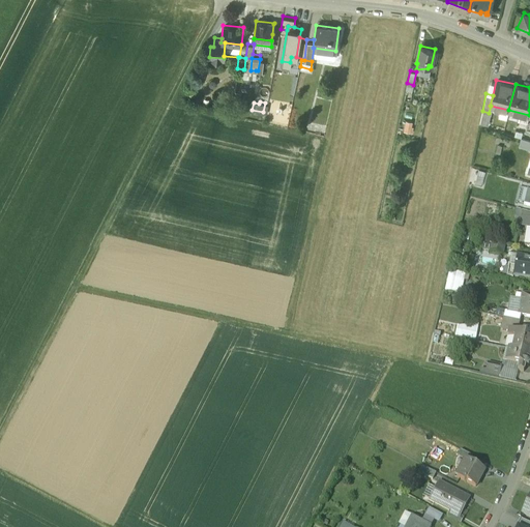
[(529,138),(521,136),(519,144),(529,147),(529,138)]
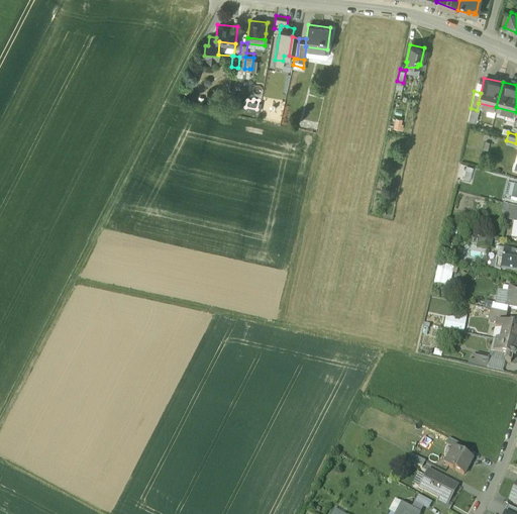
[(493,149),(495,141),(486,139),(485,147),(493,149)]
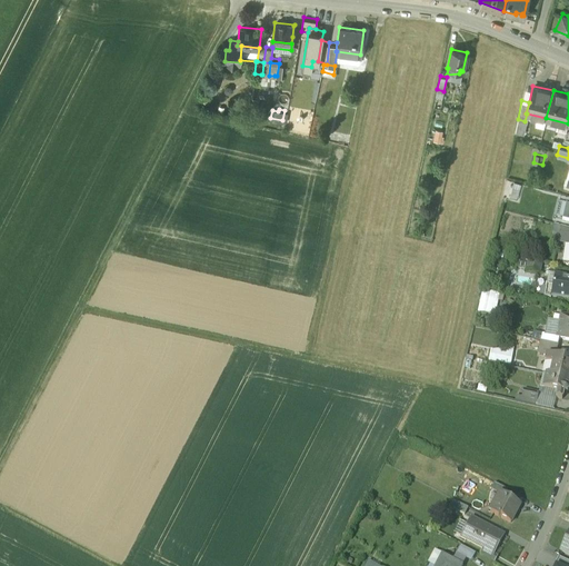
[(493,249),(508,251),(510,242),(496,239),(493,249)]
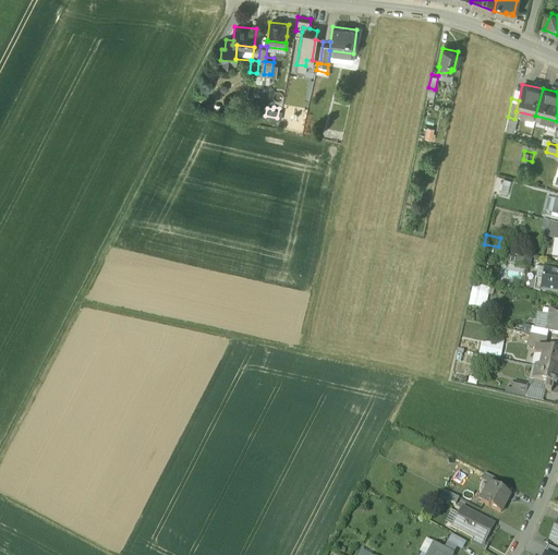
[(531,254),(518,252),(516,262),(529,265),(531,254)]
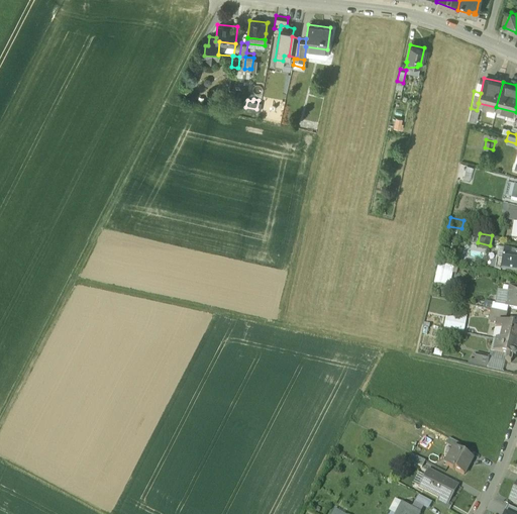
[(516,248),(504,246),(504,250),(498,249),(495,267),(516,270),(516,248)]
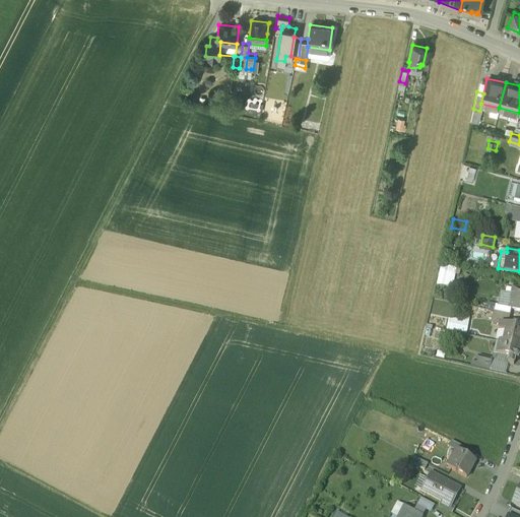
[(452,285),(456,265),(442,262),(437,281),(452,285)]
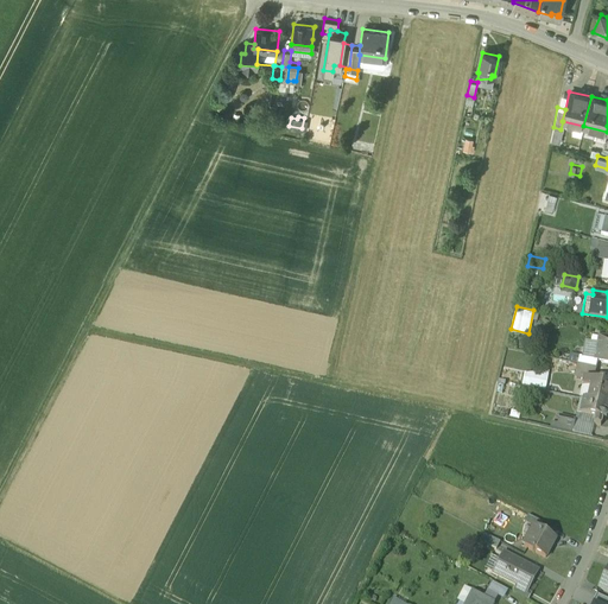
[(606,335),(599,334),(599,335),(597,341),(595,356),(595,357),(597,358),(607,360),(607,331),(606,335)]
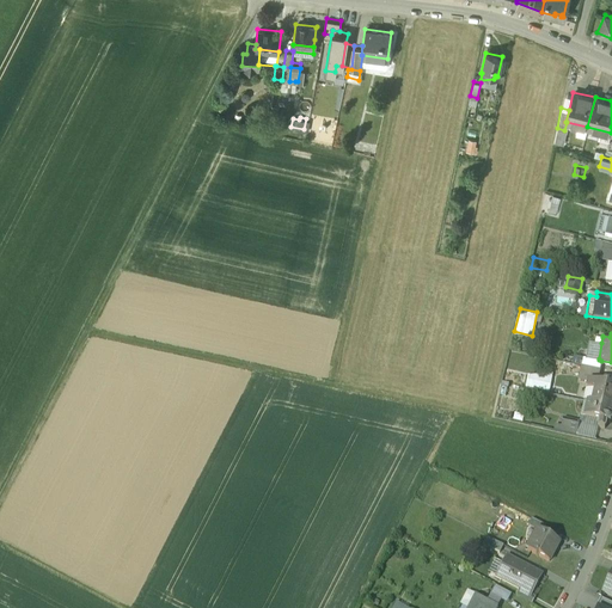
[(595,342),(591,341),(588,356),(599,358),(601,343),(595,342)]
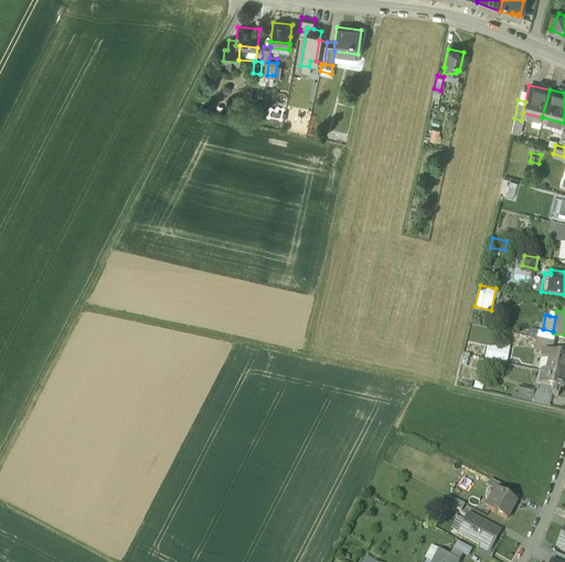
[(543,329),(540,329),(537,336),(554,340),(555,333),(553,332),(553,331),(543,329)]
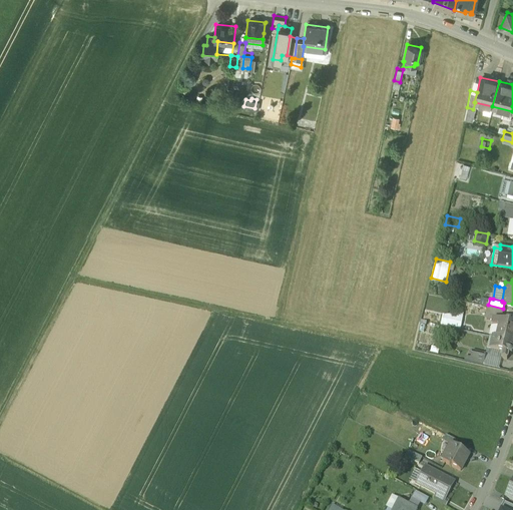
[(503,309),(488,305),(486,317),(492,318),(501,320),(503,309)]
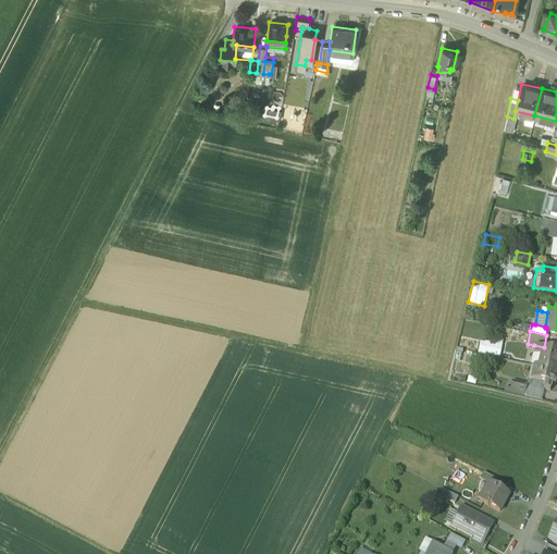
[(479,351),(500,356),(505,337),(481,340),(479,351)]
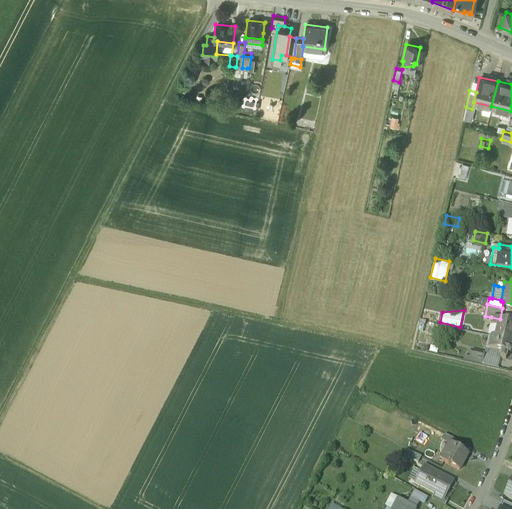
[(503,320),(500,319),(498,325),(496,335),(511,338),(511,335),(511,321),(508,321),(503,320)]
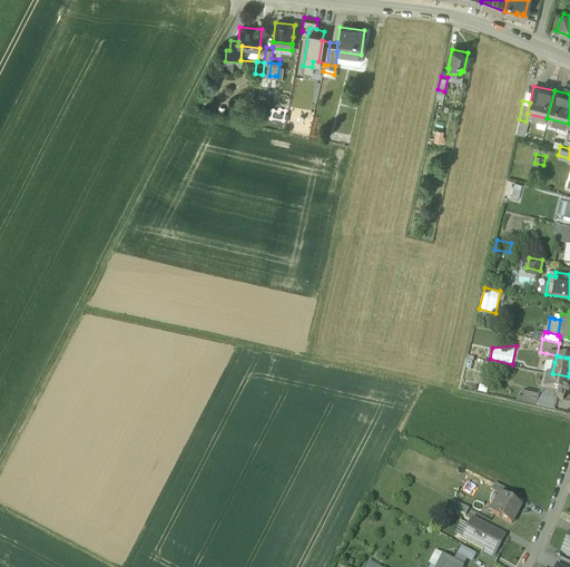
[(554,362),(546,360),(543,371),(547,372),(552,373),(554,362)]
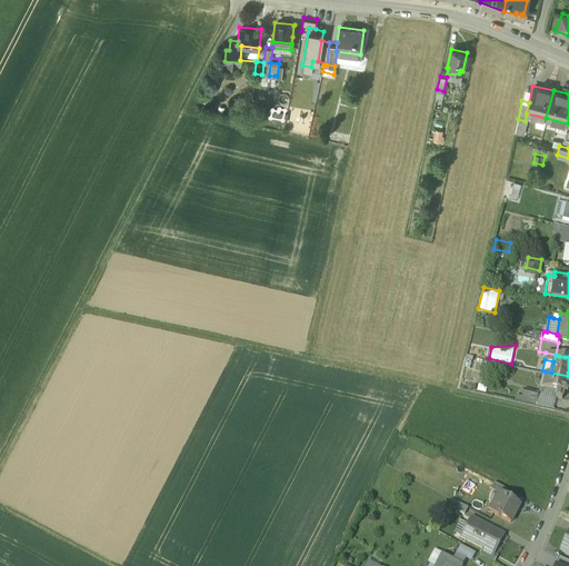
[(551,373),(546,371),(542,386),(557,388),(556,395),(561,396),(563,390),(565,390),(567,390),(568,389),(568,387),(568,386),(568,385),(567,384),(568,376),(551,373)]
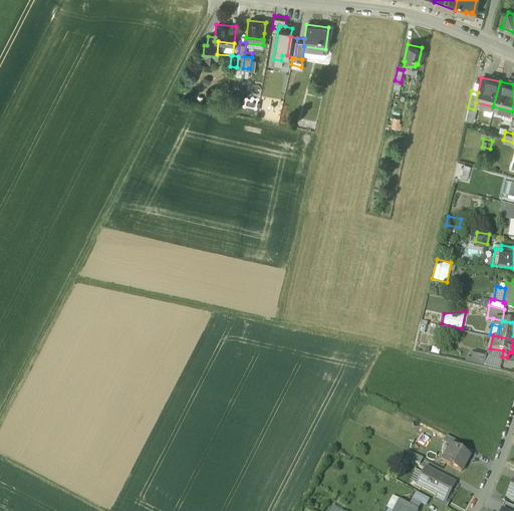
[(486,352),(473,349),(471,356),(485,359),(486,352)]
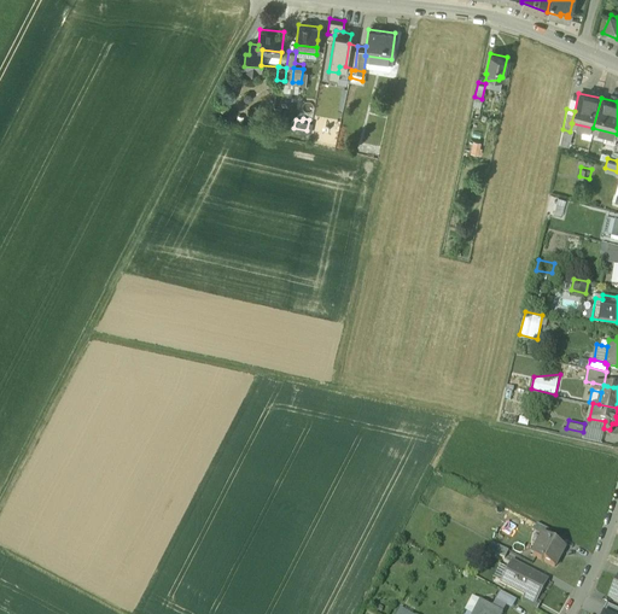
[(551,528),(537,521),(534,528),(543,533),(543,532),(548,534),(551,528)]
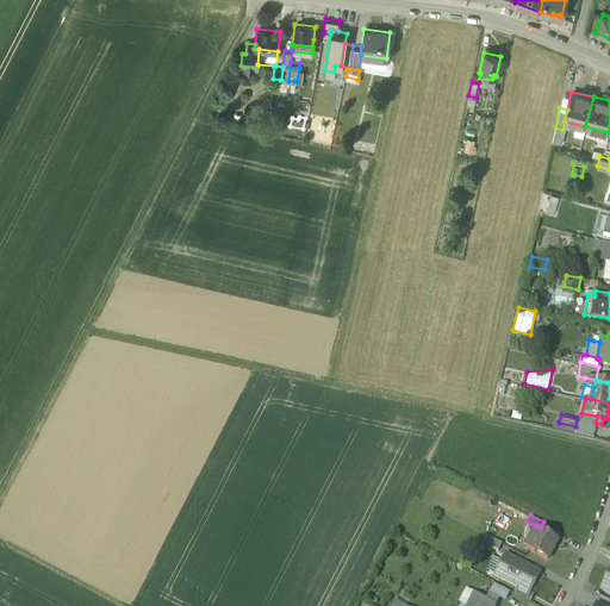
[(536,526),(526,545),(547,557),(558,537),(541,528),(536,525),(536,526)]
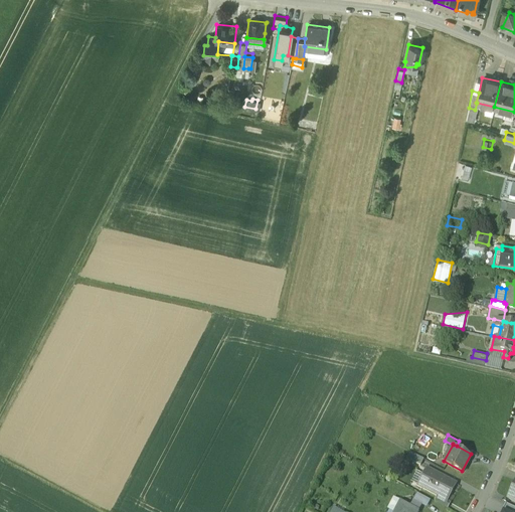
[(423,458),(410,451),(406,457),(420,464),(423,458)]
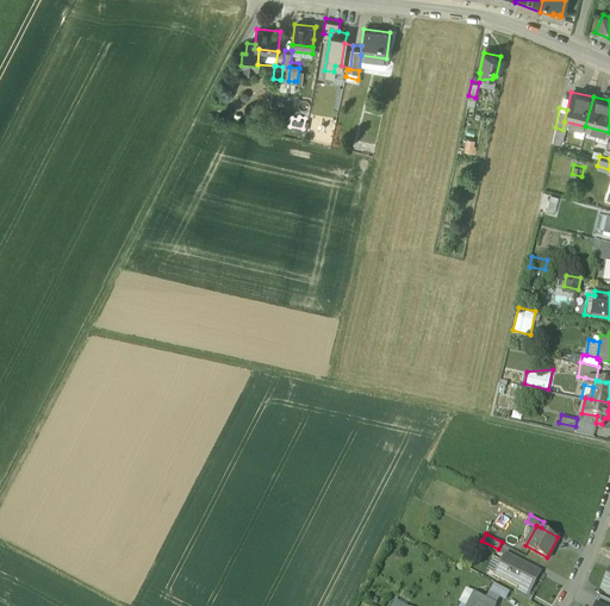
[(540,570),(505,551),(493,572),(517,583),(529,591),(529,589),(534,580),(535,580),(540,570)]
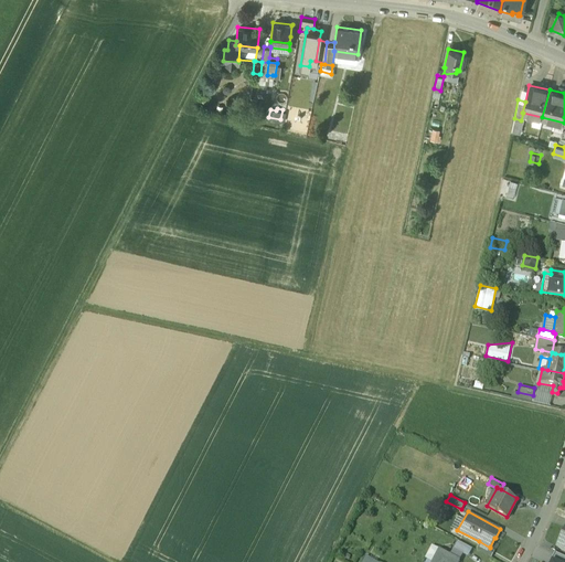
[(490,548),(479,541),(477,548),(490,555),(494,549),(490,547),(490,548)]
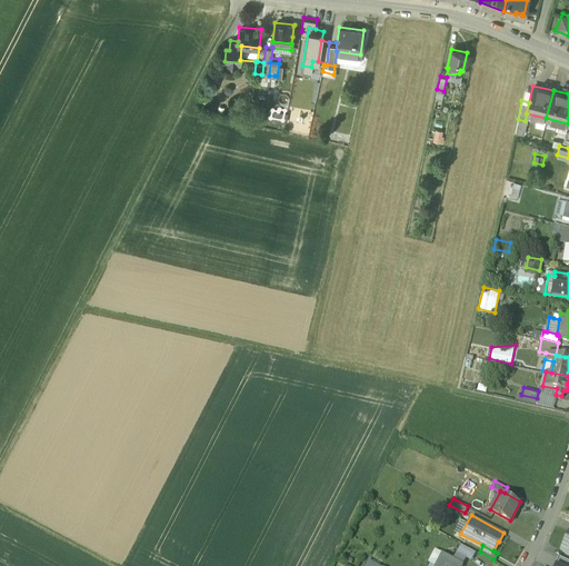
[(435,564),(433,565),(460,565),(462,563),(443,553),(438,565),(435,564)]
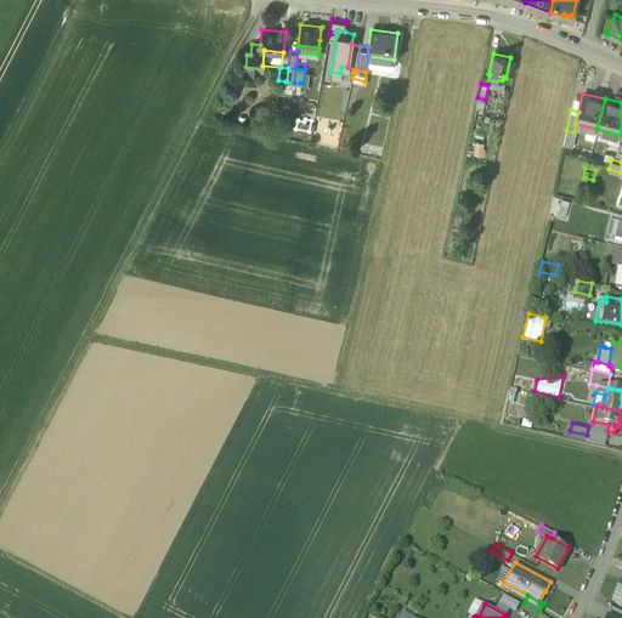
[(621,617),(621,610),(610,605),(606,614),(612,617),(621,617)]
